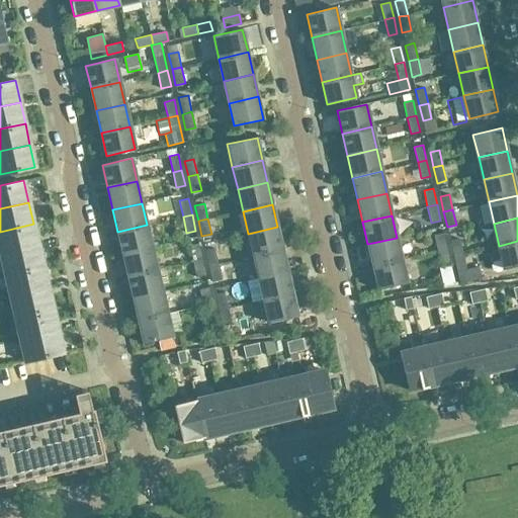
[(0,232),(0,251),(1,254),(38,246),(33,224),(0,232)]
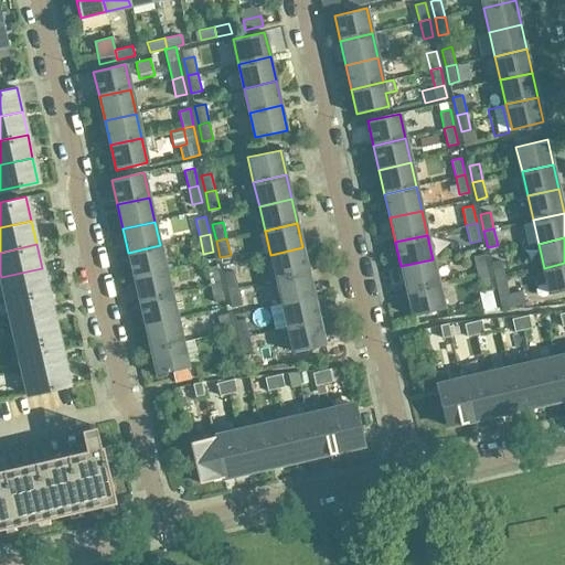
[(166,269),(160,245),(128,253),(134,277),(166,269)]
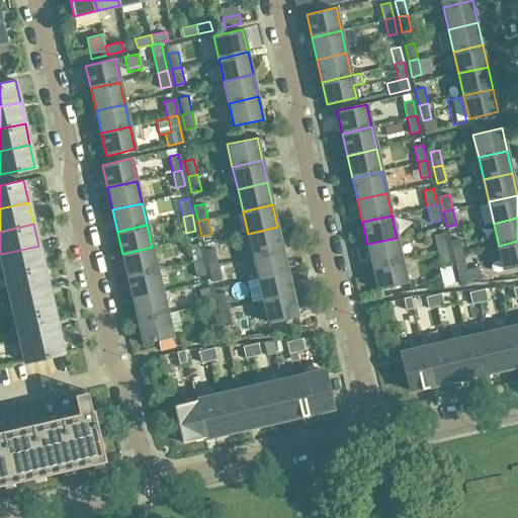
[(282,249),(277,227),(248,234),(253,256),(282,249)]
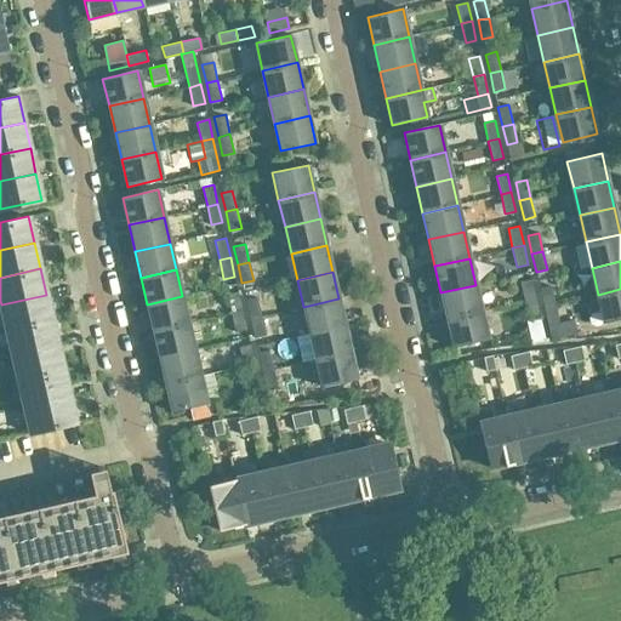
[(536,298),(531,280),(520,283),(525,301),(536,298)]
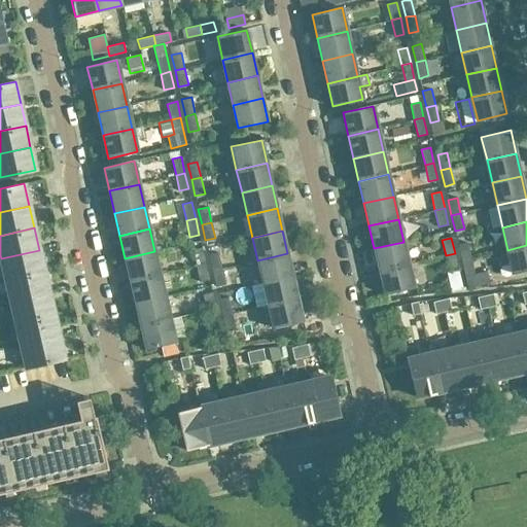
[(409,265),(403,242),(374,248),(379,271),(409,265)]
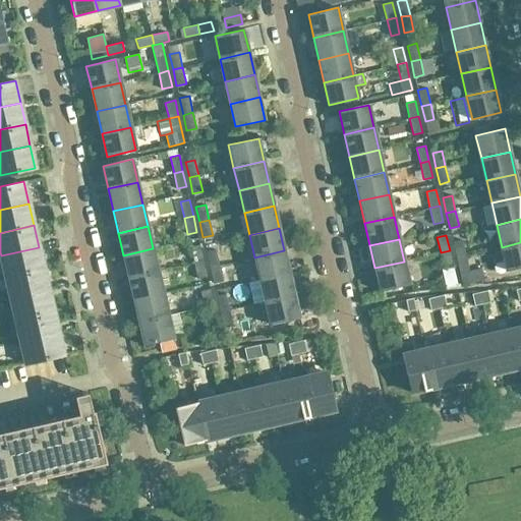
[(466,255),(462,239),(453,241),(457,258),(466,255)]
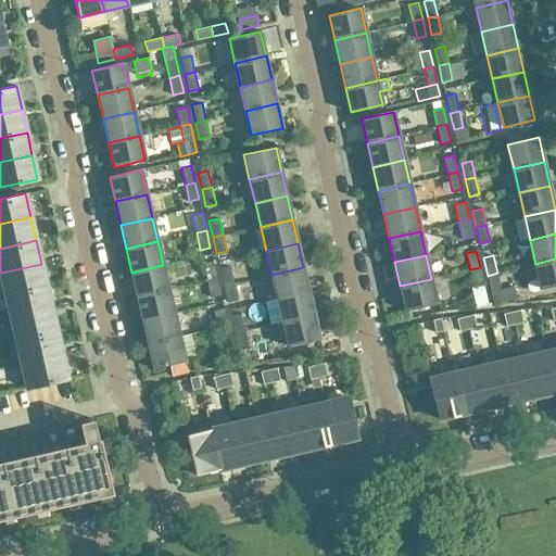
[(555,283),(555,258),(535,264),(541,287),(555,283)]
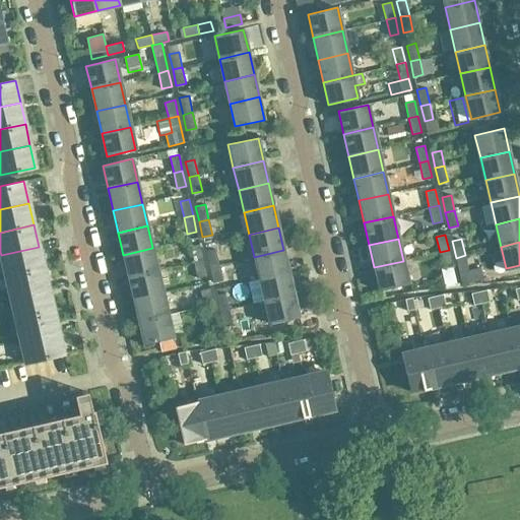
[(203,260),(199,244),(190,246),(193,262),(203,260)]
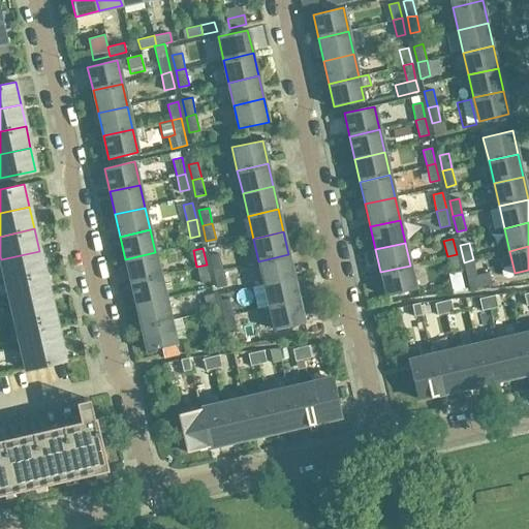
[(1,259),(5,281),(44,273),(39,251),(1,259)]
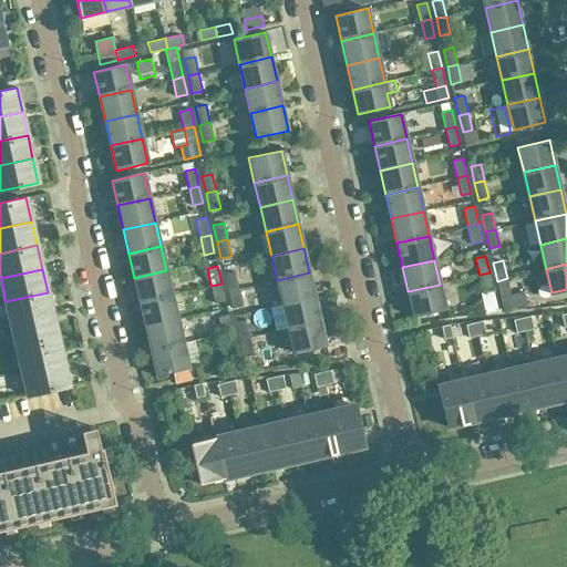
[(172,295),(166,270),(134,278),(140,302),(172,295)]
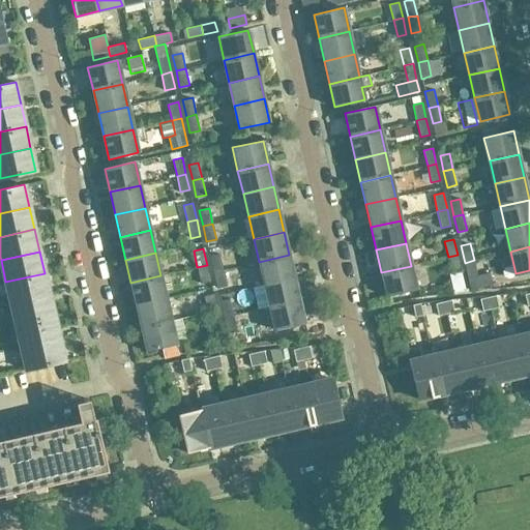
[(223,269),(218,254),(209,255),(213,271),(223,269)]
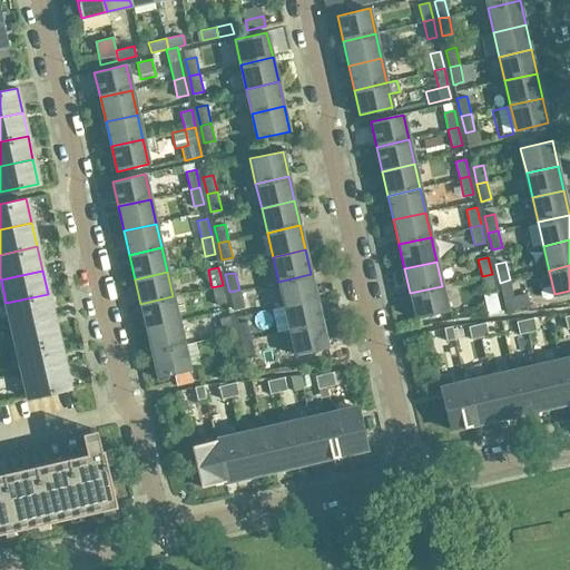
[(316,298),(311,274),(278,282),(284,306),(316,298)]
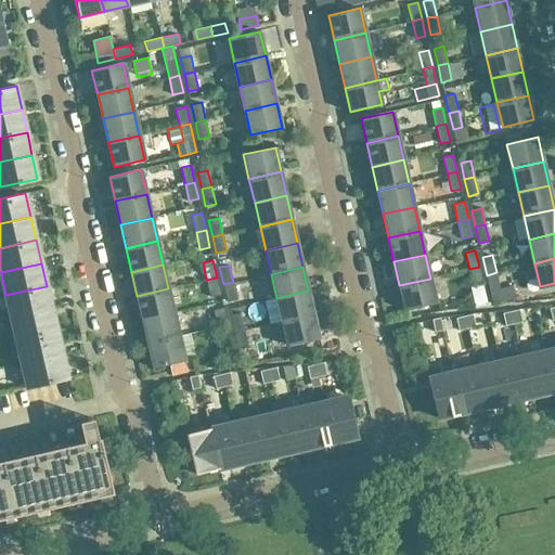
[(482,283),(479,267),(469,269),(473,285),(482,283)]
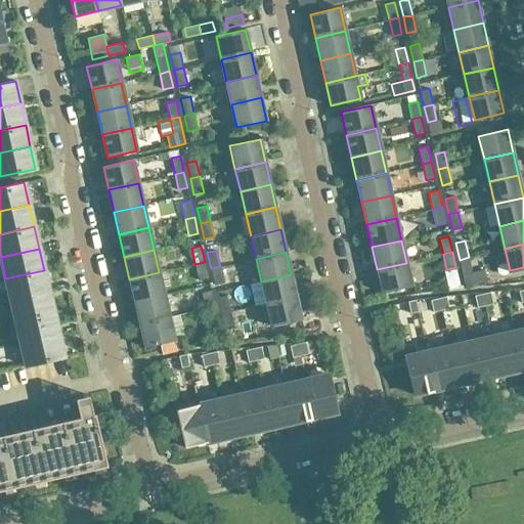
[(472,272),(469,257),(460,260),(465,287),(486,281),(484,270),(472,272)]
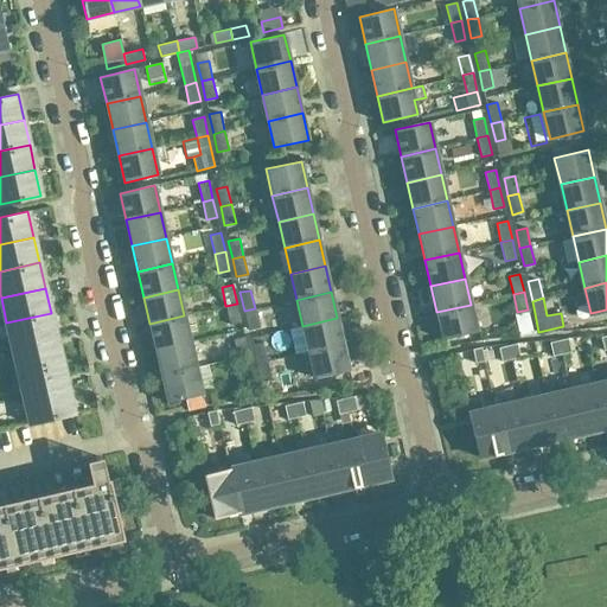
[(241,321),(237,304),(225,306),(230,324),(241,321)]
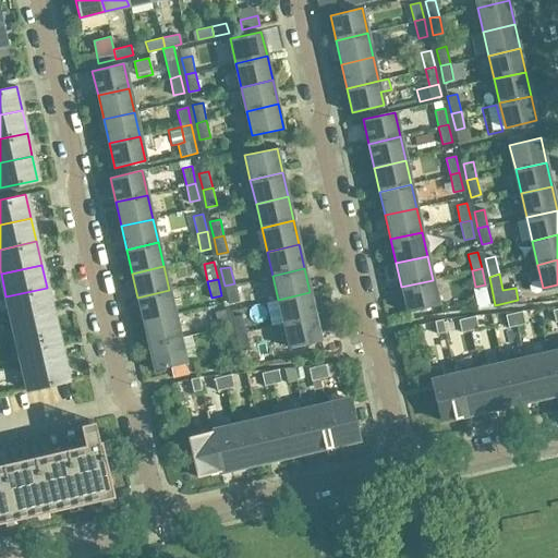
[(439,304),(433,280),(401,287),(407,312),(439,304)]
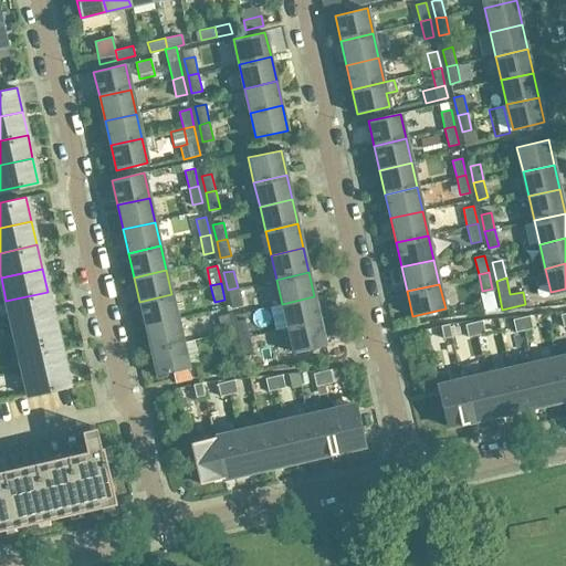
[(241,305),(238,287),(228,290),(231,307),(241,305)]
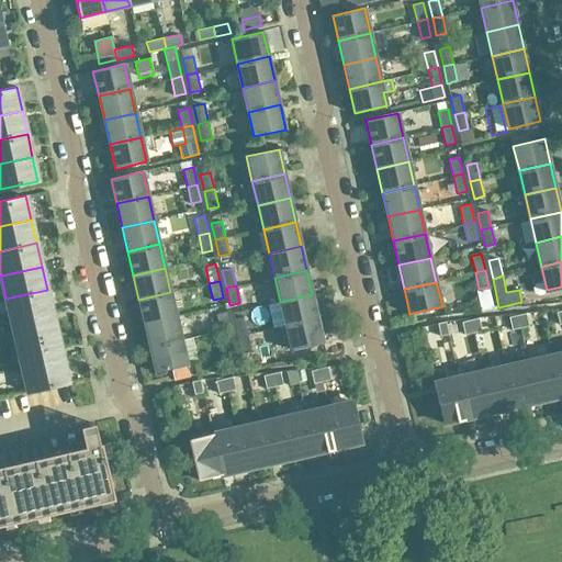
[(6,299),(11,322),(53,313),(47,290),(6,299)]
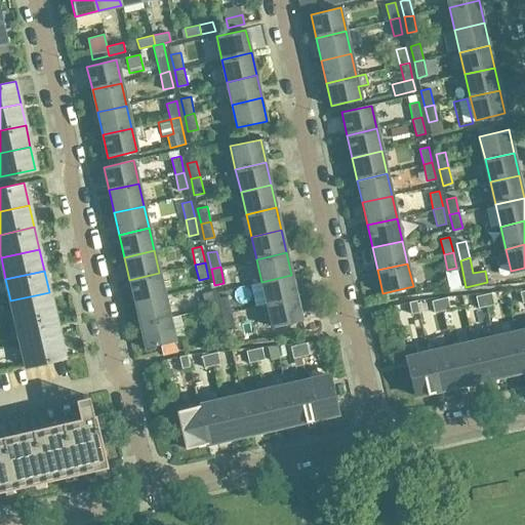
[(164,295),(159,273),(129,280),(134,303),(164,295)]
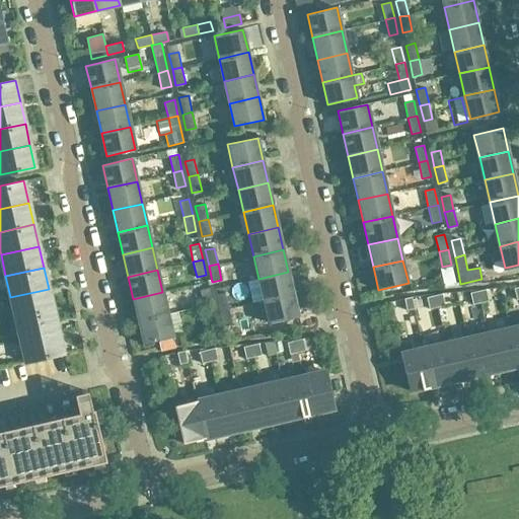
[(293,294),(288,272),(258,279),(264,301),(293,294)]
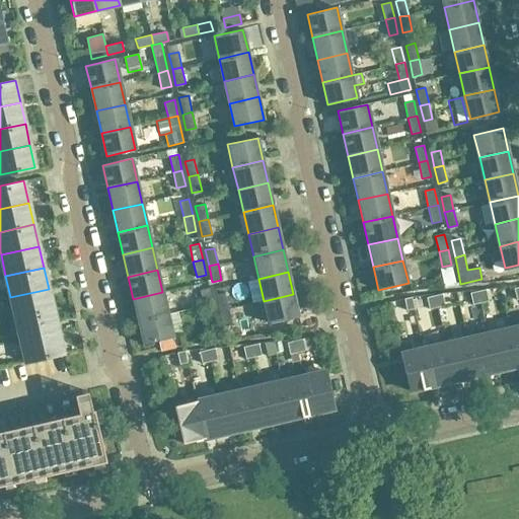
[(212,304),(209,288),(200,290),(204,306),(212,304)]
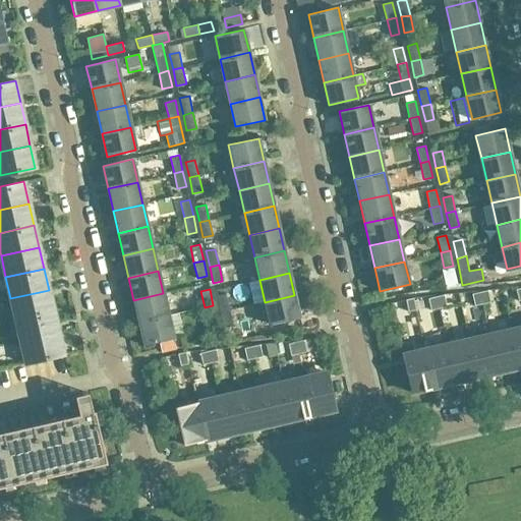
[(10,298),(15,320),(54,311),(49,290),(10,298)]
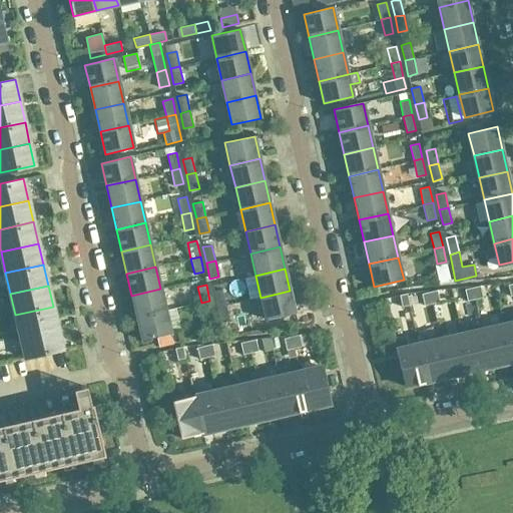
[(472,288),(474,300),(482,298),(479,287),(472,288)]
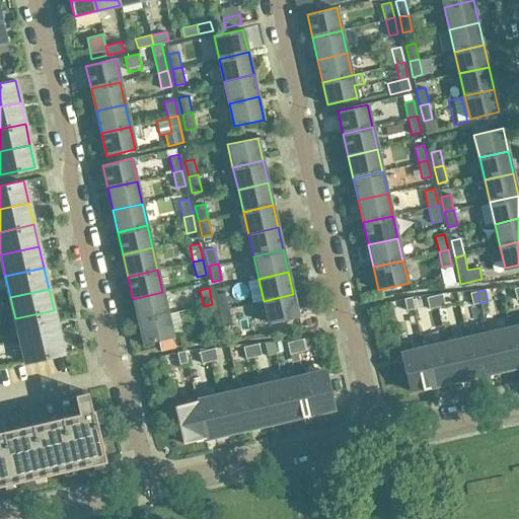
[(472,305),(479,303),(477,291),(470,293),(472,305)]
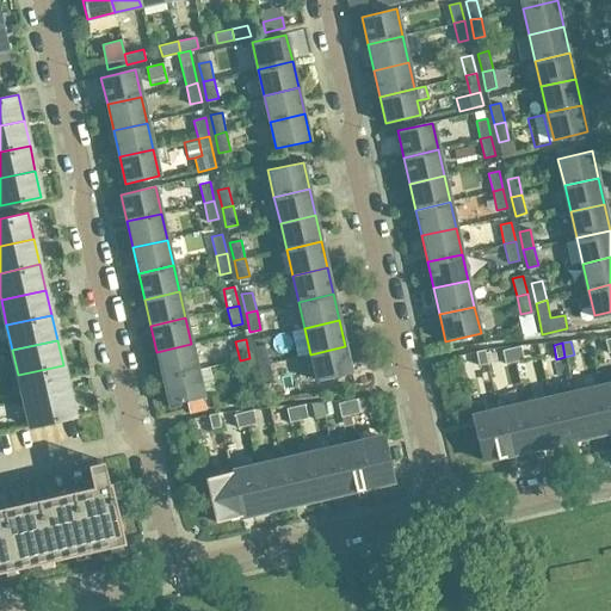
[(197,370),(191,344),(156,352),(162,378),(197,370)]
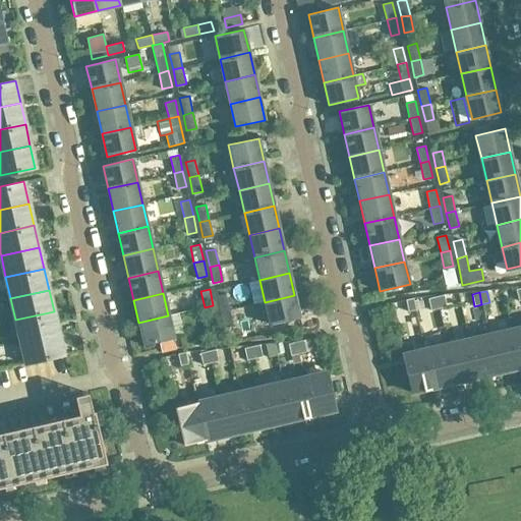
[(229,309),(225,293),(216,295),(220,311),(229,309)]
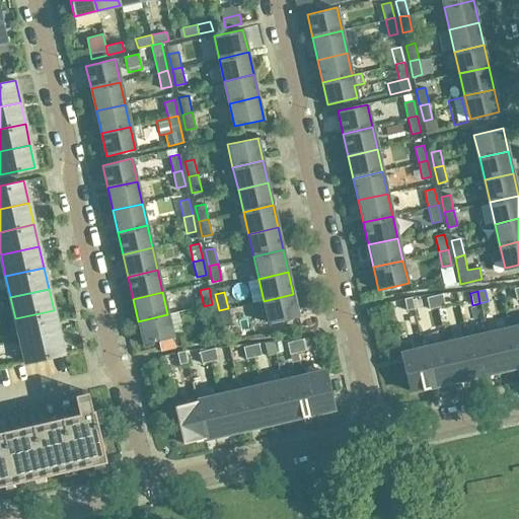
[(298,316),(293,294),(264,301),(269,323),(298,316)]
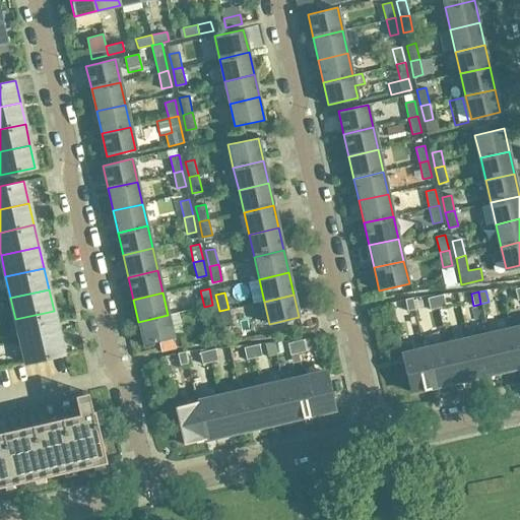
[(443,295),(435,297),(438,308),(445,306),(443,295)]
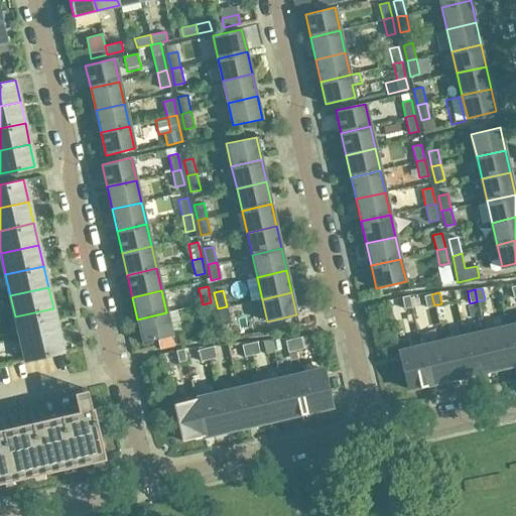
[(434,305),(431,294),(424,295),(426,307),(434,305)]
